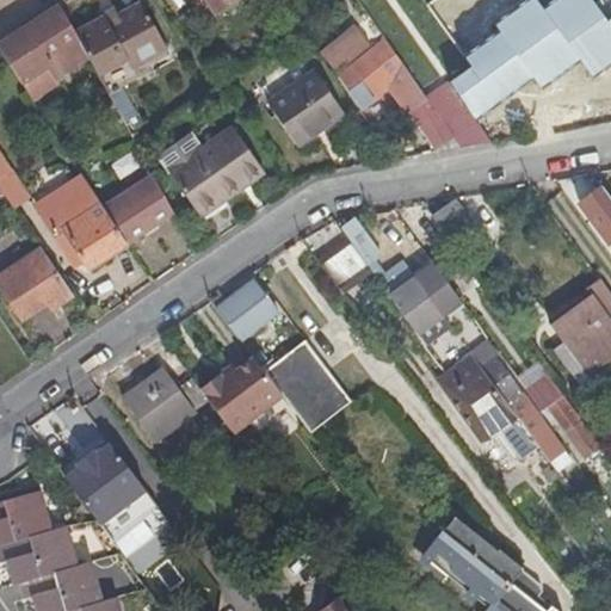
[(204,0),(213,12),(229,0),(204,0)]
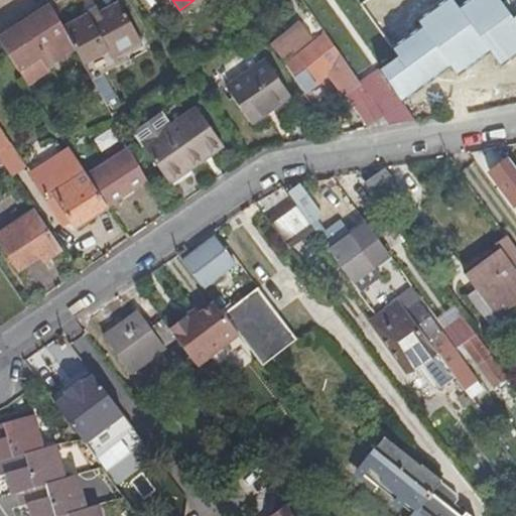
[(515,0),(503,0),(500,2),(515,24),(515,0)]
